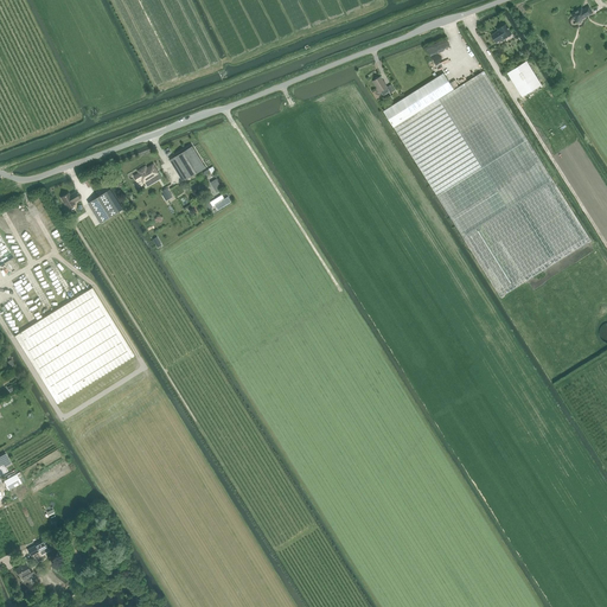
[(581,7),(572,13),(576,23),(586,17),(592,13),(588,7),(582,10),(581,7)]
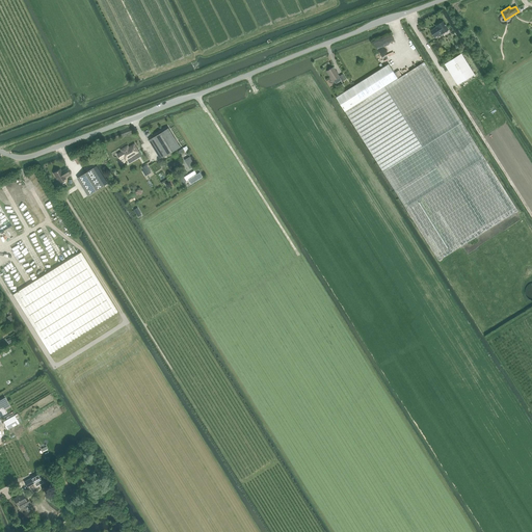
[(440,24),(436,26),(437,28),(434,29),(430,31),(434,37),(437,35),(437,37),(442,34),(441,33),(444,31),(445,32),(446,32),(448,31),(448,30),(447,29),(448,29),(445,25),(446,25),(445,24),(443,22),(442,21),(441,21),(440,22),(439,23),(440,24)]
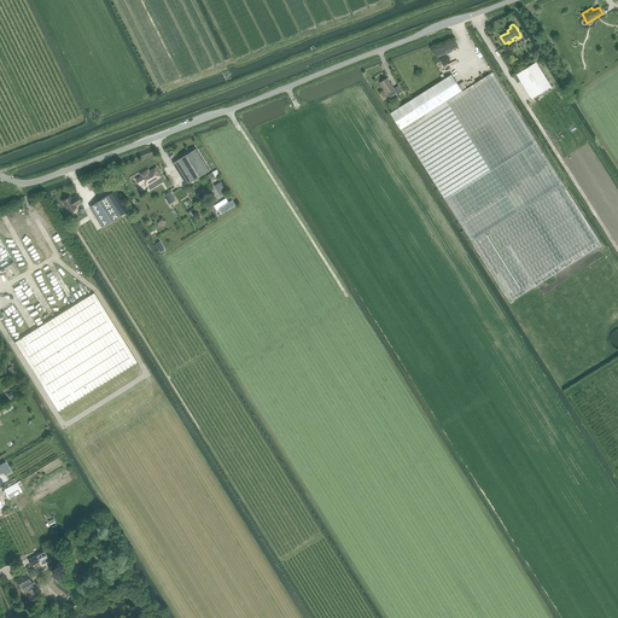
[(516,74),(531,98),(551,86),(536,62),(516,74)]
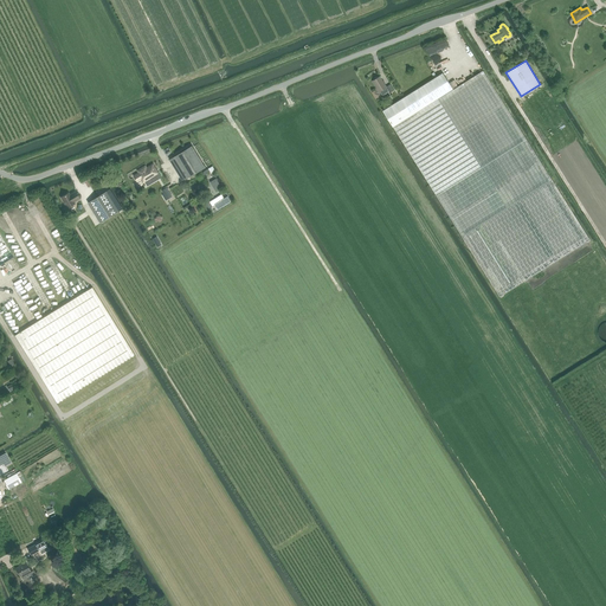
[(438,98),(393,127),(437,195),(442,204),(498,295),(500,297),(590,240),(588,238),(567,204),(526,139),(483,71),(438,98)]
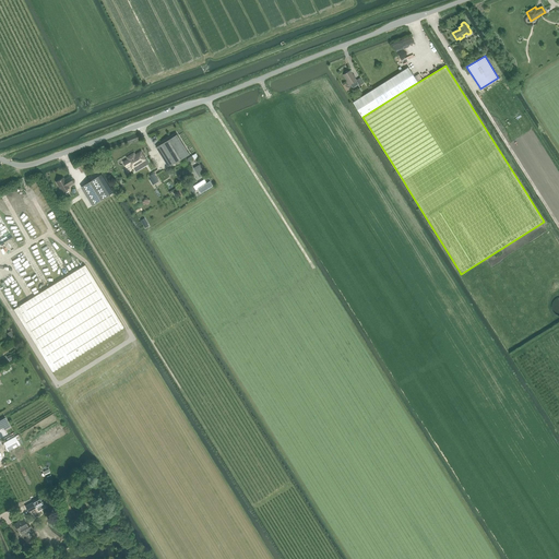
[(395,75),(353,102),(363,117),(405,90),(418,82),(408,67),(395,75)]
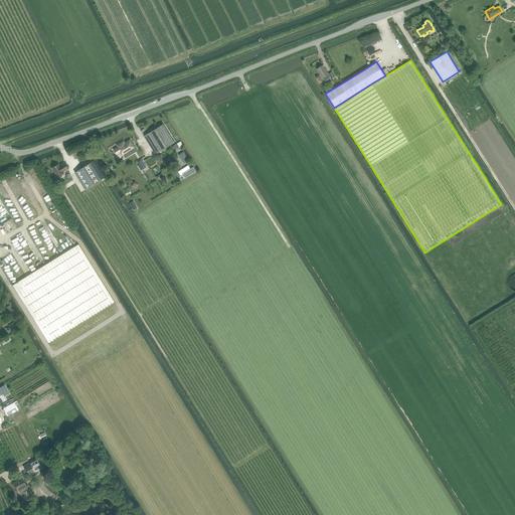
[(320,74),(320,75),(322,78),(329,73),(323,64),(321,65),(320,65),(318,66),(318,67),(317,68),(320,74)]
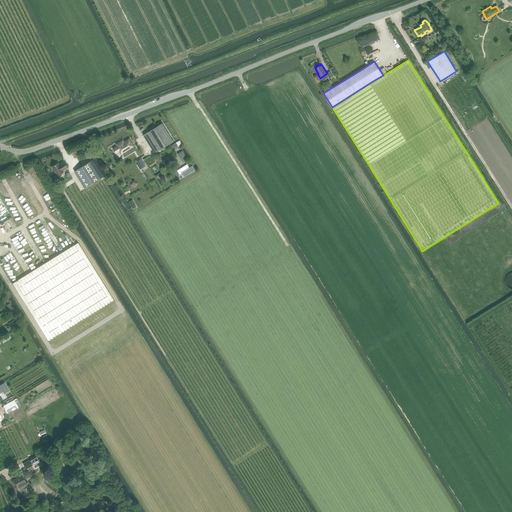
[(147,133),(158,151),(174,141),(162,123),(147,133)]
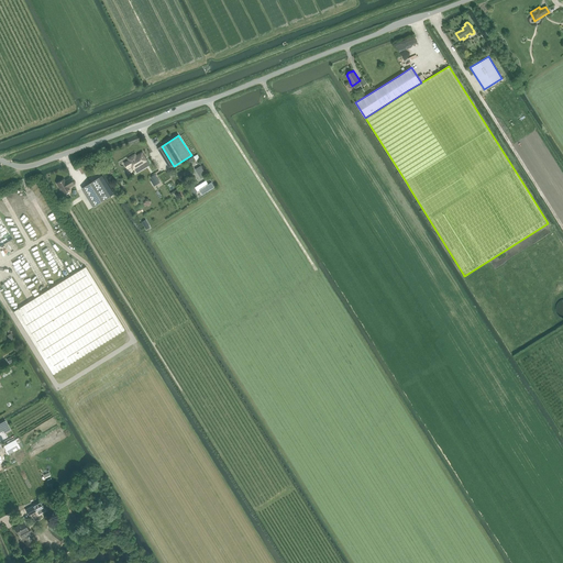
[(125,163),(124,164),(128,168),(129,167),(131,166),(132,165),(134,168),(140,165),(141,167),(148,163),(142,153),(136,156),(135,154),(133,155),(129,158),(130,161),(129,162),(125,163)]
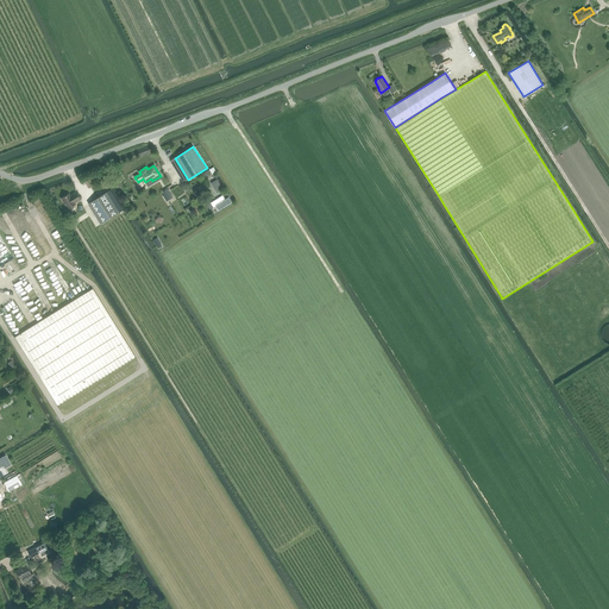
[(61,199),(68,209),(75,205),(75,202),(80,200),(76,193),(70,196),(69,194),(61,199)]
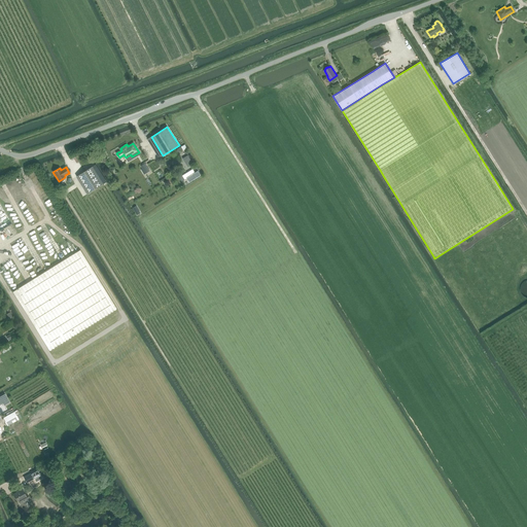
[(192,169),(182,176),(184,180),(187,178),(189,182),(201,175),(198,171),(196,173),(192,169)]
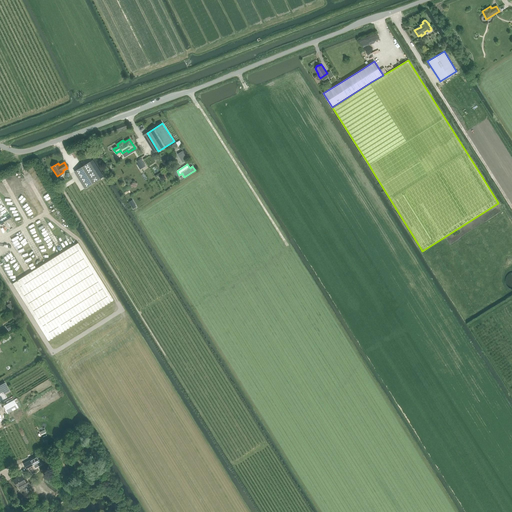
[(83,166),(75,171),(79,178),(87,173),(83,166)]
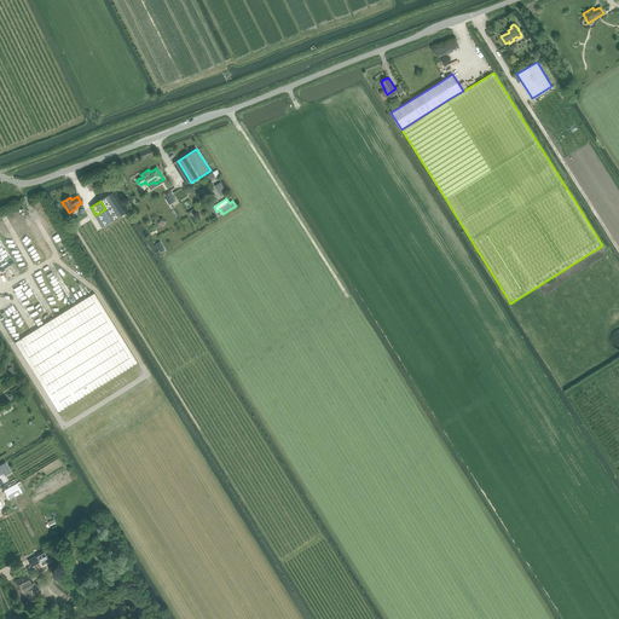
[(53,224),(46,227),(53,241),(59,236),(53,224)]
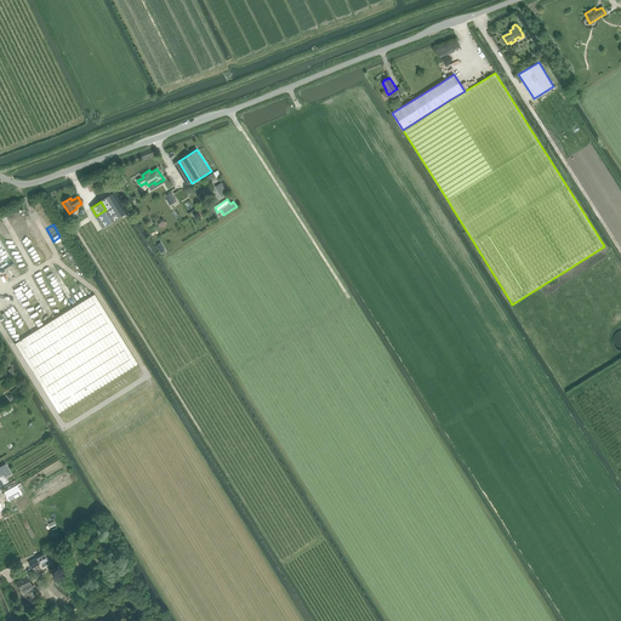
[(0,238),(0,271),(15,262),(0,238)]
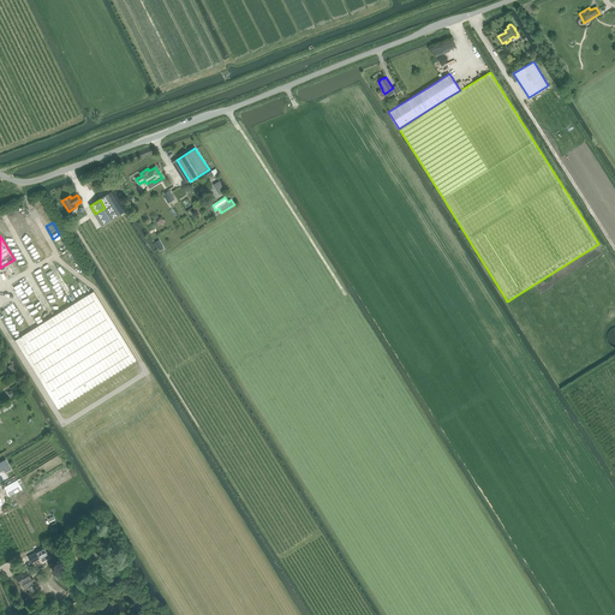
[(47,275),(52,272),(48,266),(42,269),(47,275)]
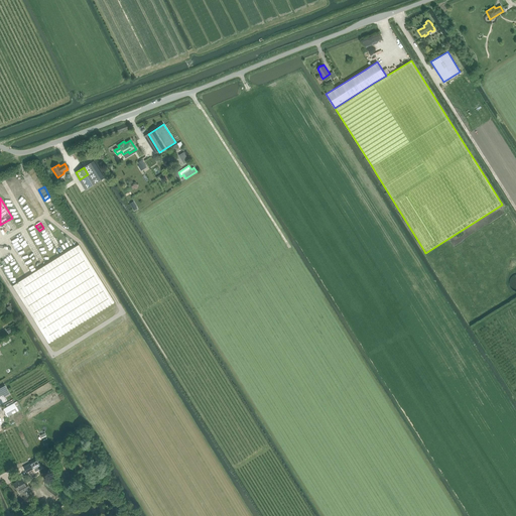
[(78,245),(12,285),(48,344),(114,302),(78,245)]
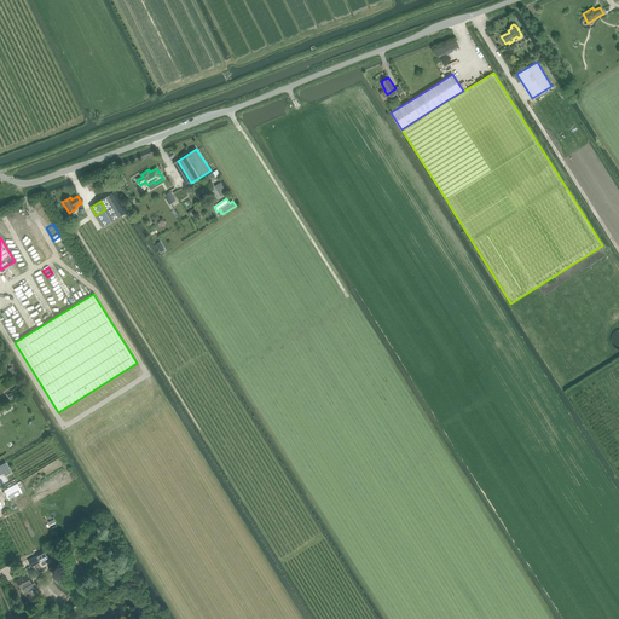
[(5,463),(0,466),(0,474),(4,473),(5,474),(10,472),(5,463)]
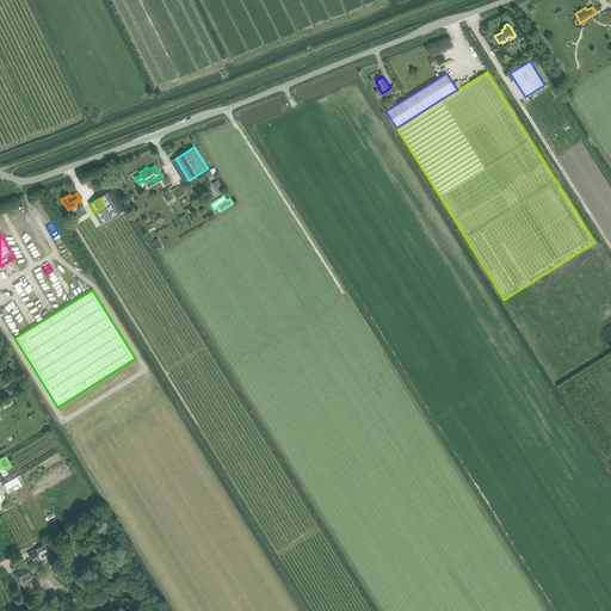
[(17,476),(4,485),(8,493),(22,486),(17,476)]
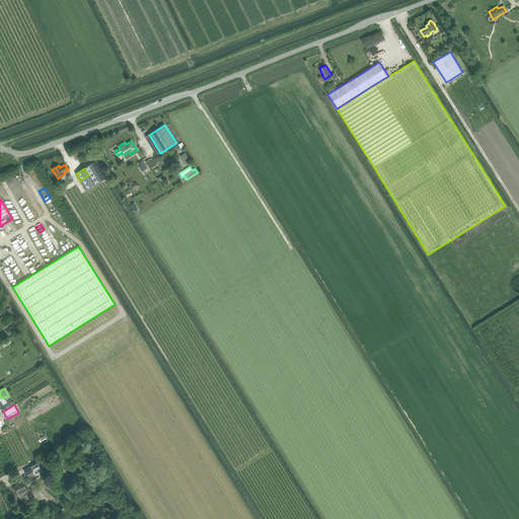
[(38,462),(23,470),(26,475),(41,467),(38,462)]
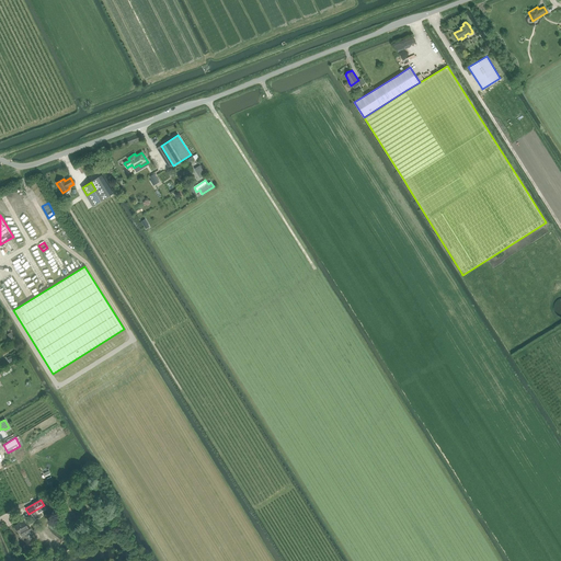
[(16,513),(21,519),(25,517),(22,511),(16,513)]
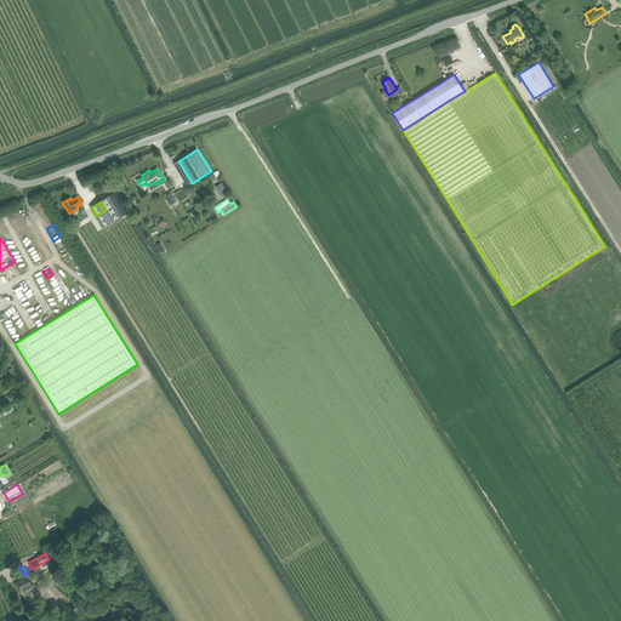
[(16,582),(21,591),(23,590),(24,593),(35,587),(33,582),(30,584),(27,576),(16,582)]
